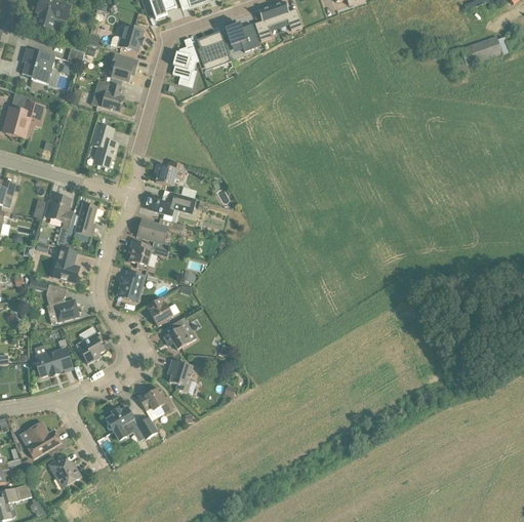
[(70,4),(55,0),(39,0),(36,11),(39,12),(36,24),(51,29),(52,23),(64,27),(66,19),(70,4)]
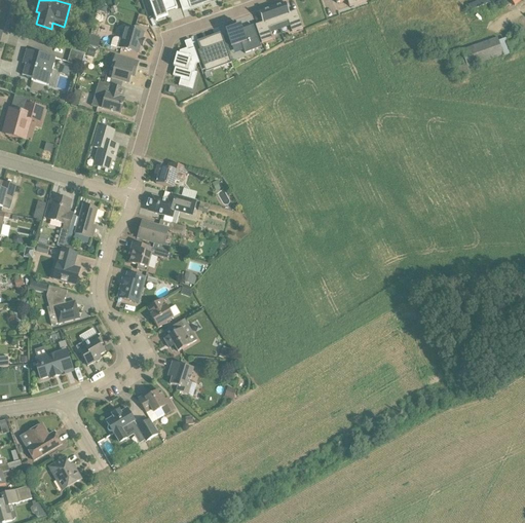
[(149,0),(155,19),(166,14),(165,10),(177,6),(174,0),(149,0)]
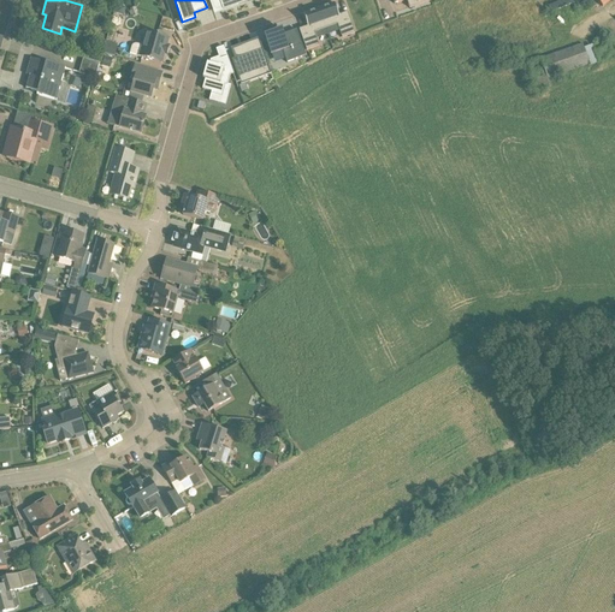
[(325,25),(337,22),(341,35),(354,30),(347,10),(346,10),(341,12),(338,12),(333,0),(332,1),(318,6),(325,25)]
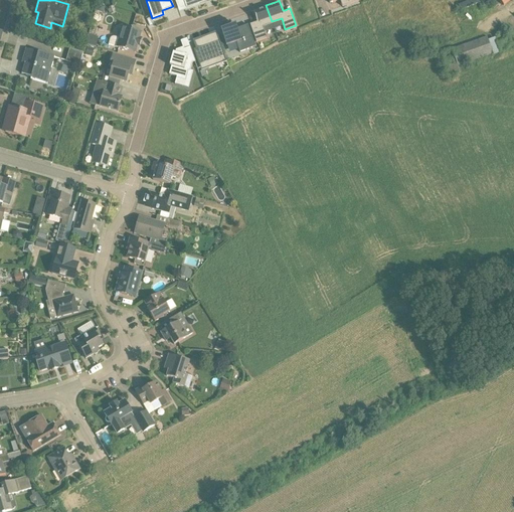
[(459,9),(478,2),(477,0),(465,0),(457,3),(459,9)]
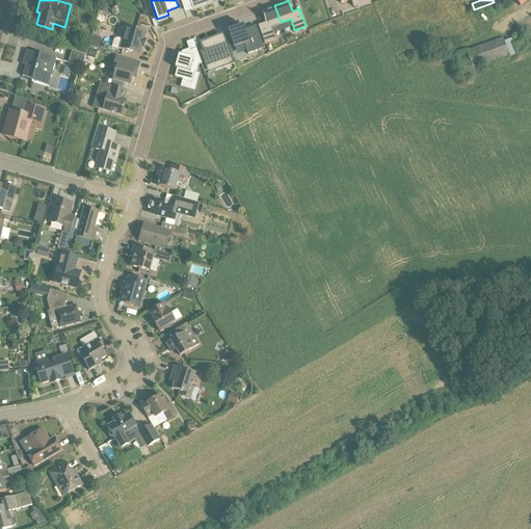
[(108,4),(101,1),(99,9),(106,11),(108,4)]
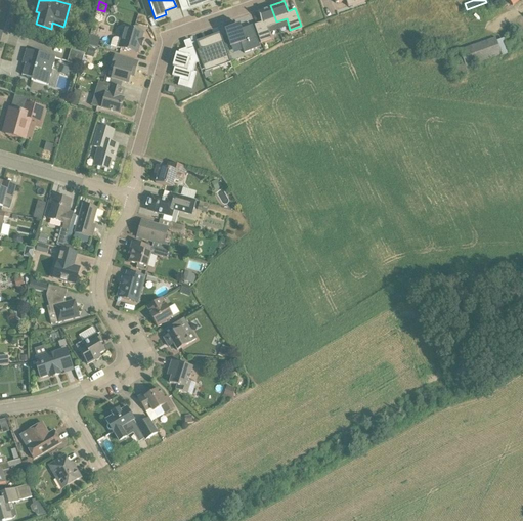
[(260,40),(270,37),(266,26),(276,22),(270,5),(259,9),(257,10),(261,19),(259,22),(259,20),(255,23),(254,23),(260,40)]
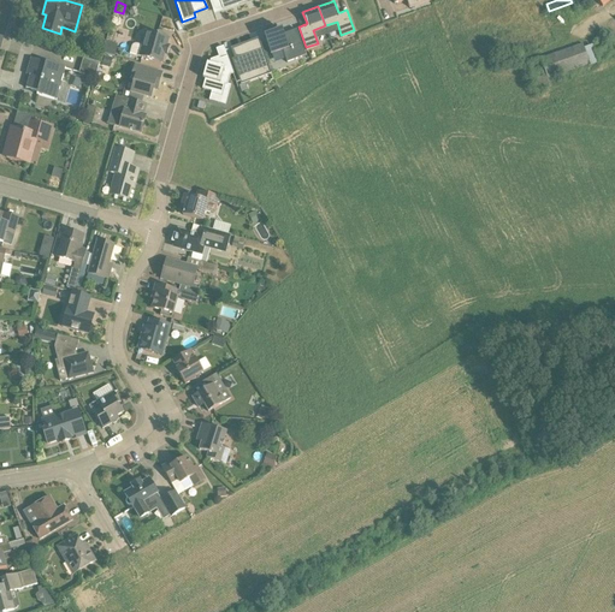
[(281,27),(262,34),(270,52),(282,48),(287,59),(305,53),(296,27),(283,31),(281,27)]
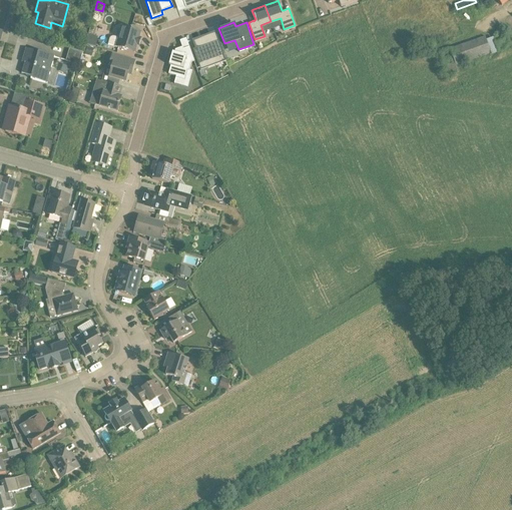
[(139,29),(121,24),(117,36),(112,34),(110,35),(108,37),(107,43),(133,50),(135,43),(138,44),(140,36),(138,35),(139,29)]
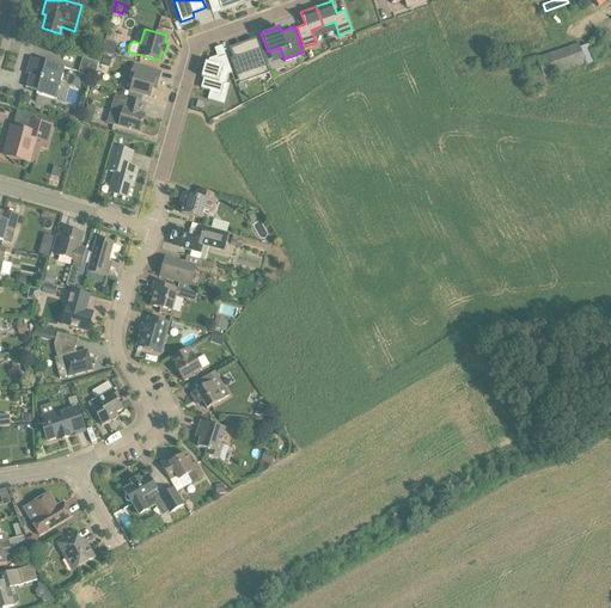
[(230,57),(236,75),(260,67),(262,73),(269,71),(256,36),(228,45),(232,56),(230,57)]
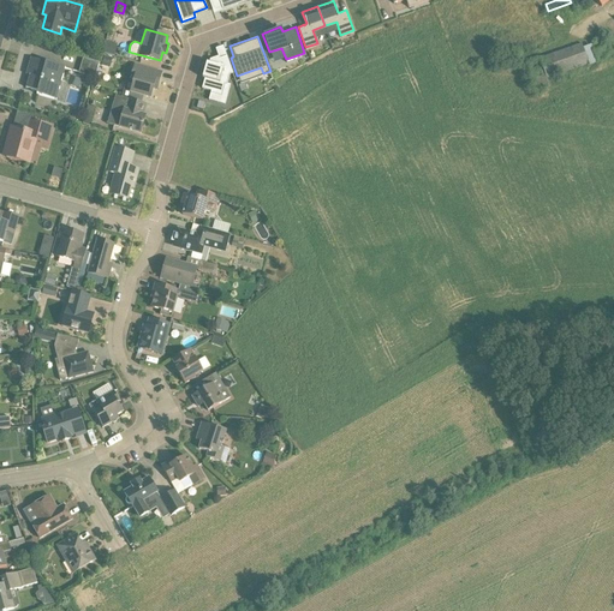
[(101,48),(113,52),(117,41),(105,37),(101,48)]
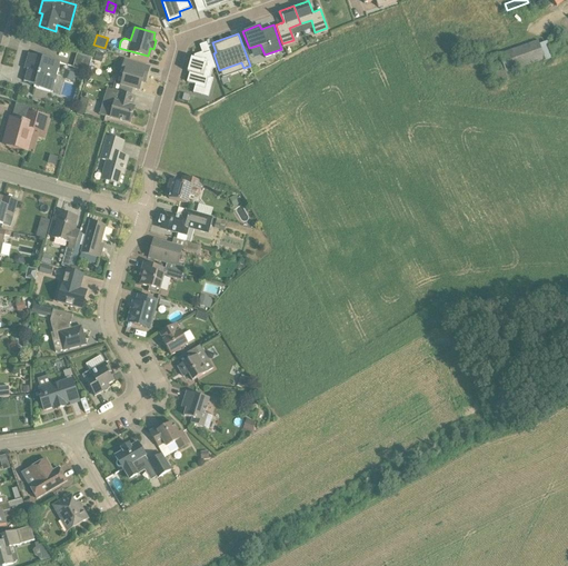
[(488,56),(497,82),(508,78),(505,70),(544,57),(537,38),(488,56)]
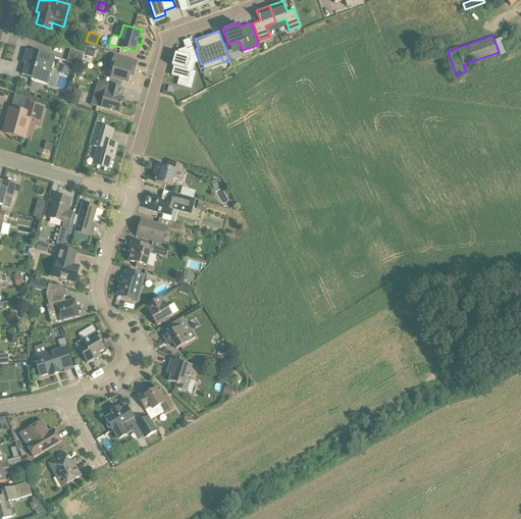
[(95,48),(88,46),(86,53),(92,55),(95,48)]
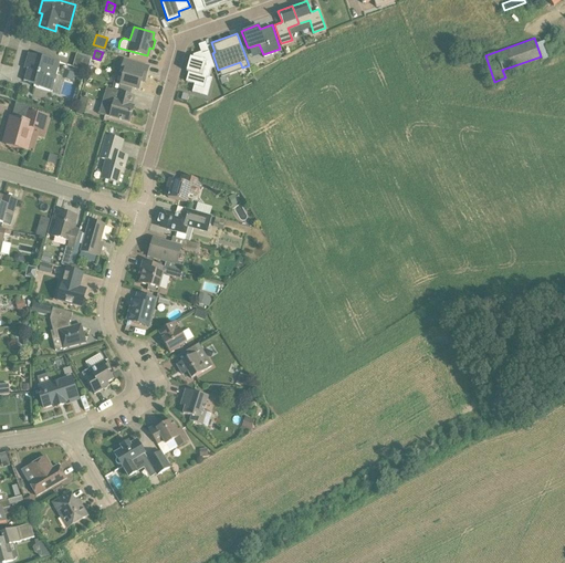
[(192,53),(191,56),(189,56),(186,70),(188,71),(185,80),(194,82),(194,84),(203,86),(206,75),(208,76),(210,66),(213,65),(208,50),(201,52),(201,50),(192,53)]
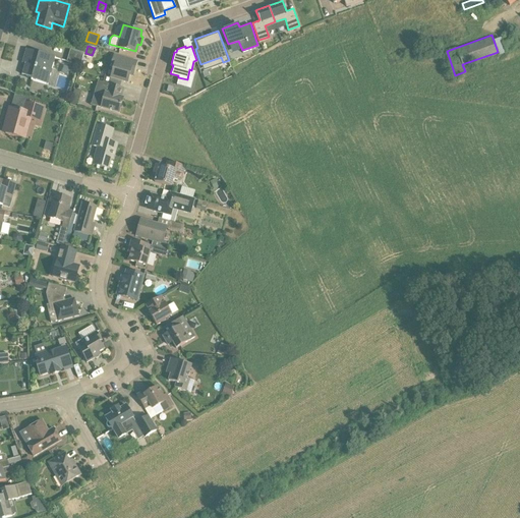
[(31,77),(47,82),(55,55),(25,47),(23,56),(25,56),(21,71),(31,74),(31,77)]
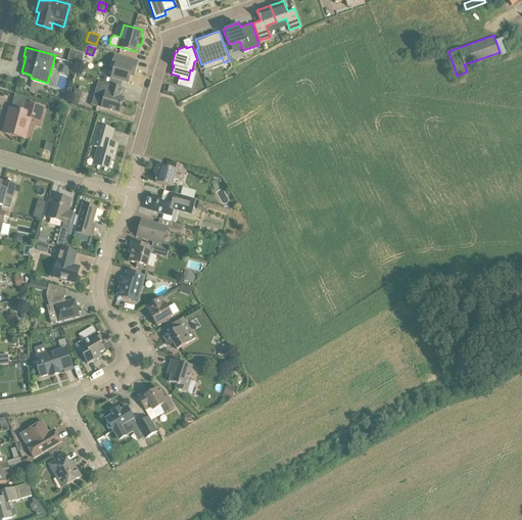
[(84,51),(70,47),(66,59),(80,63),(84,51)]
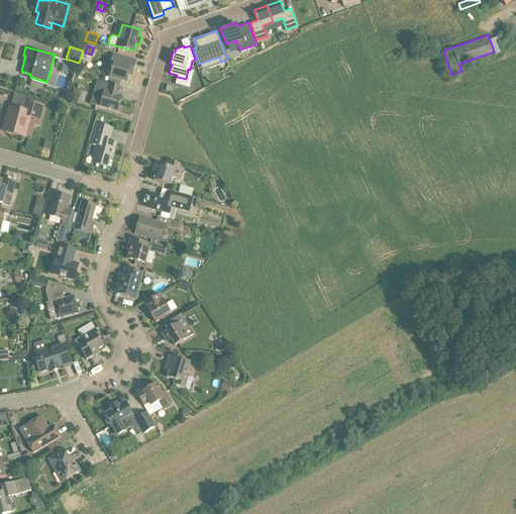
[(135,59),(112,53),(110,61),(113,62),(109,76),(103,74),(101,80),(118,85),(120,79),(125,80),(129,68),(132,69),(135,59)]
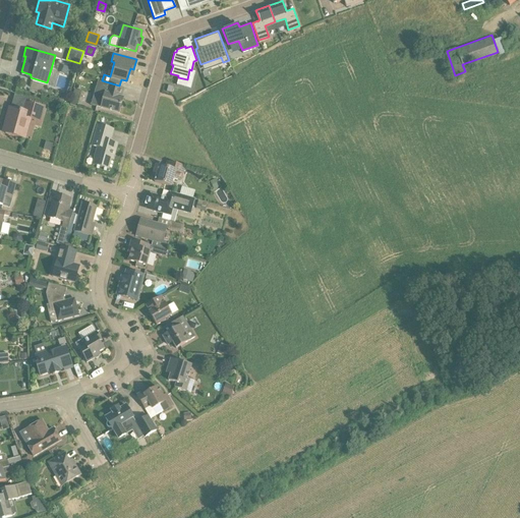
[(122,87),(119,85),(102,80),(97,78),(90,102),(118,110),(122,96),(120,96),(122,87)]
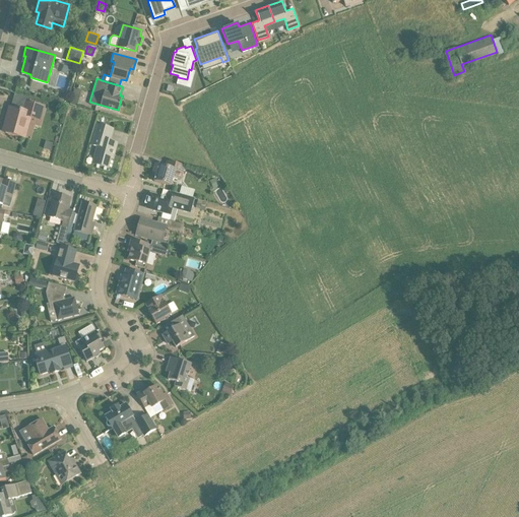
[(76,105),(80,88),(73,87),(69,103),(76,105)]
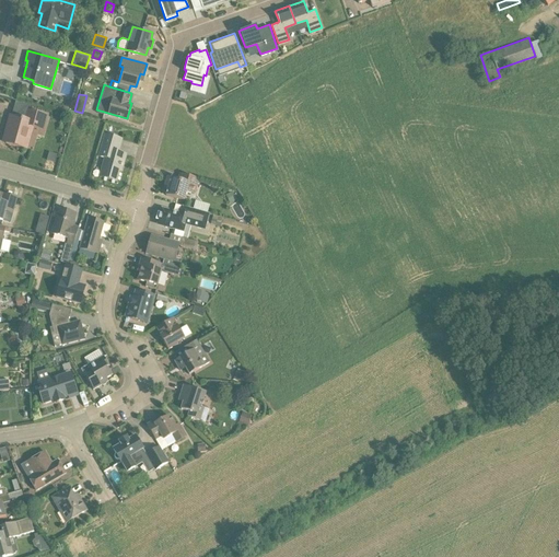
[(25,117),(10,113),(7,124),(9,125),(4,140),(23,144),(28,123),(42,127),(46,113),(27,107),(25,117)]
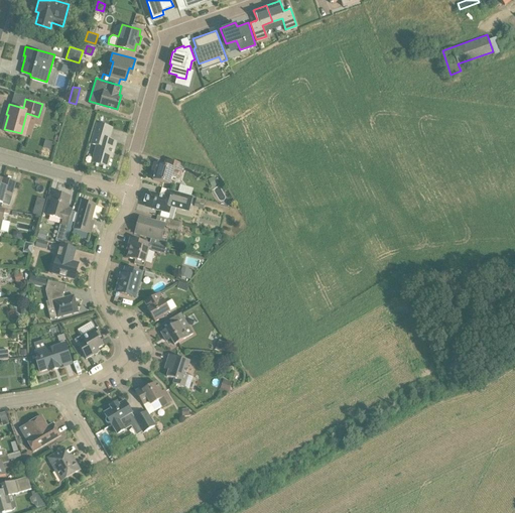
[(109,126),(96,122),(91,142),(96,143),(91,160),(107,165),(110,155),(112,155),(116,140),(106,137),(109,126)]
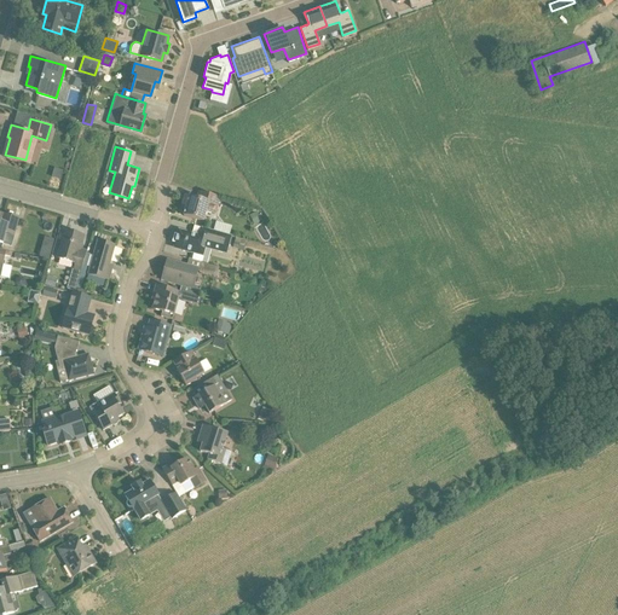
[(196,197),(184,193),(182,203),(185,204),(183,213),(202,219),(204,209),(214,212),(219,195),(198,190),(196,197)]
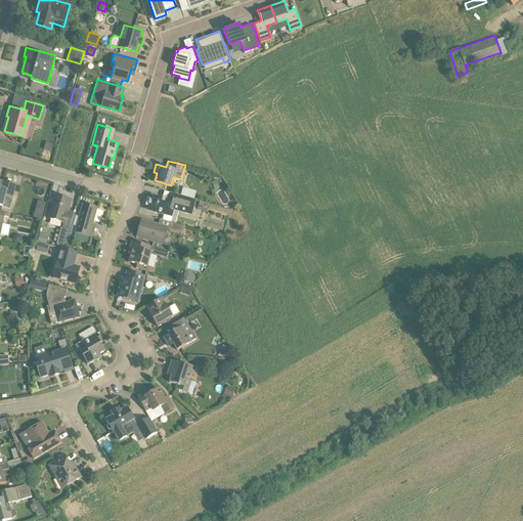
[(215,188),(221,185),(216,177),(211,180),(215,188)]
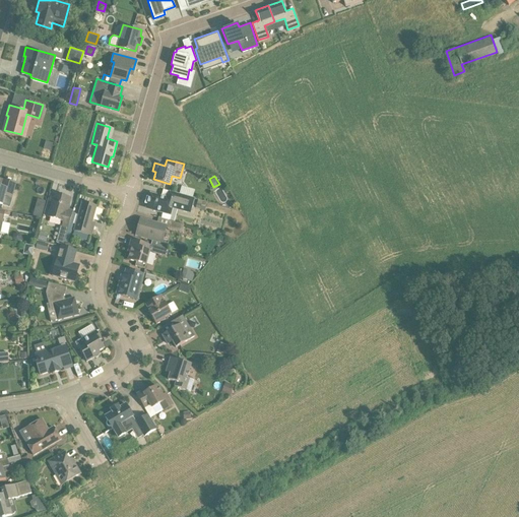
[(0,201),(1,202),(5,192),(11,194),(14,181),(2,177),(0,184),(0,201)]
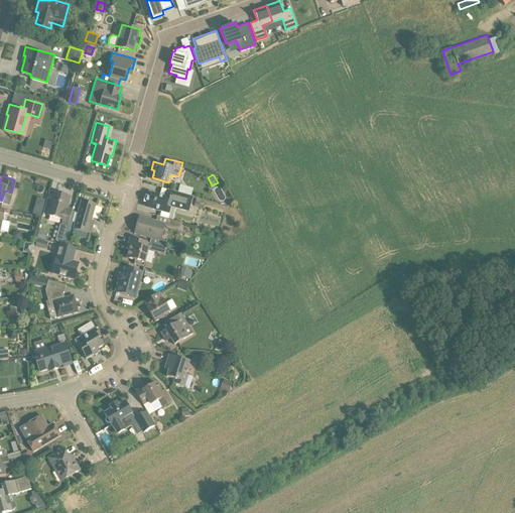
[(148,189),(144,204),(152,206),(151,207),(161,210),(159,215),(167,217),(170,205),(187,210),(191,195),(167,187),(165,195),(148,189)]
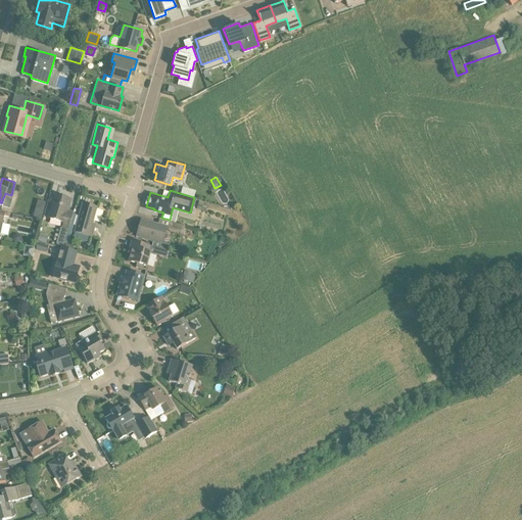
[(62,244),(67,227),(73,210),(66,209),(69,197),(54,193),(48,217),(62,221),(61,225),(60,225),(55,242),(62,244)]
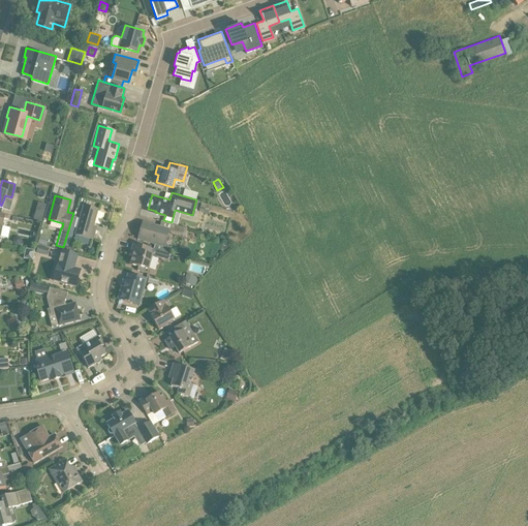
[(41,219),(45,203),(38,200),(33,217),(41,219)]
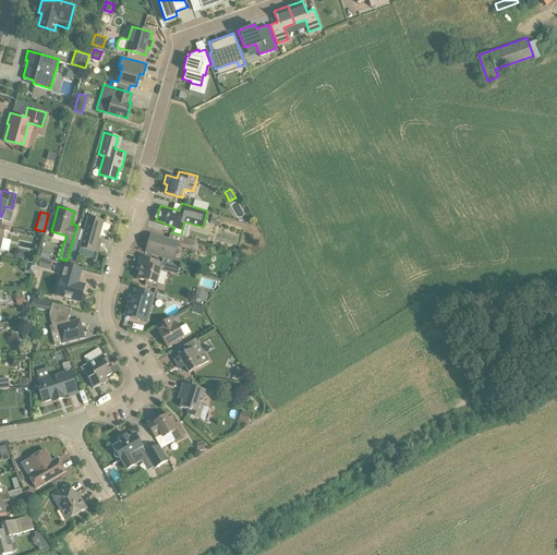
[(103,219),(87,215),(79,245),(97,251),(100,240),(97,240),(103,219)]
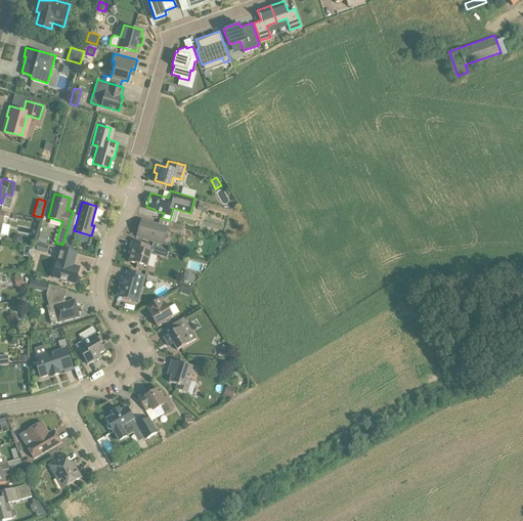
[(164,236),(166,225),(157,223),(141,219),(136,235),(153,240),(151,245),(156,246),(166,249),(169,242),(163,240),(164,236)]
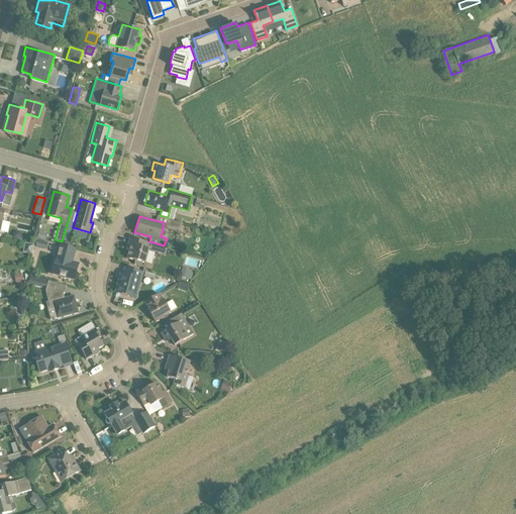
[(182,221),(168,217),(166,225),(180,229),(182,221)]
